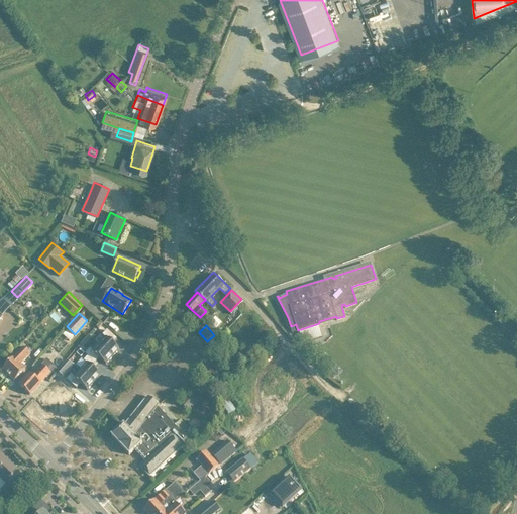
[(105,336),(99,342),(113,355),(119,347),(113,341),(117,337),(107,328),(103,333),(105,336)]
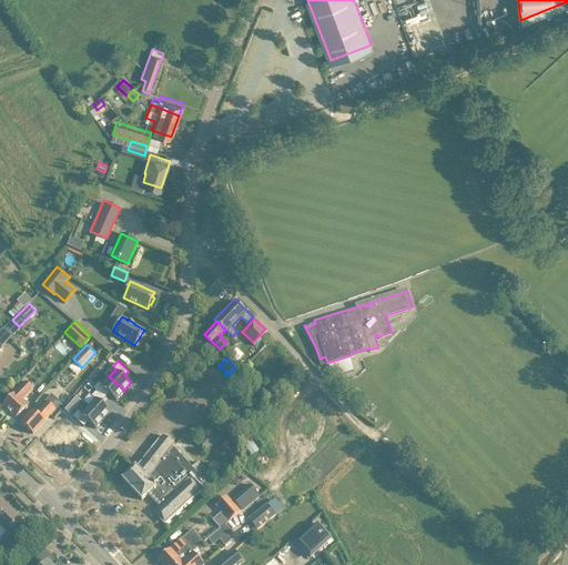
[(174,384),(180,389),(186,381),(181,375),(174,384)]
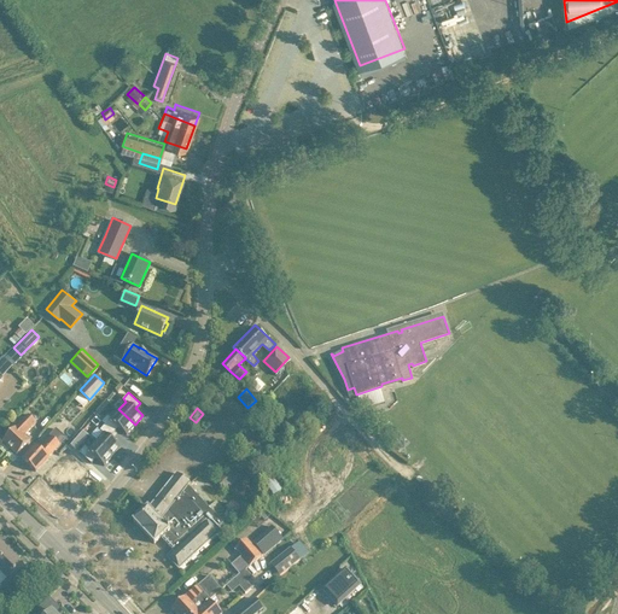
[(108,415),(101,420),(105,424),(106,422),(115,431),(118,426),(127,433),(135,425),(118,409),(111,417),(108,415)]
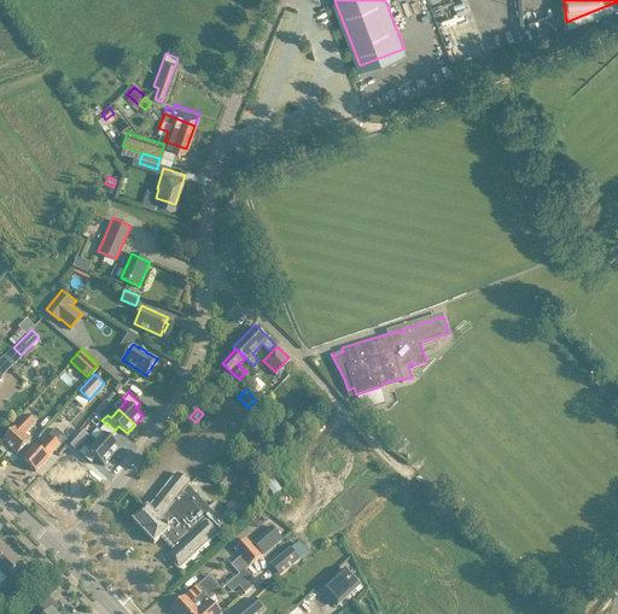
[(80,426),(86,419),(79,411),(73,420),(80,426)]
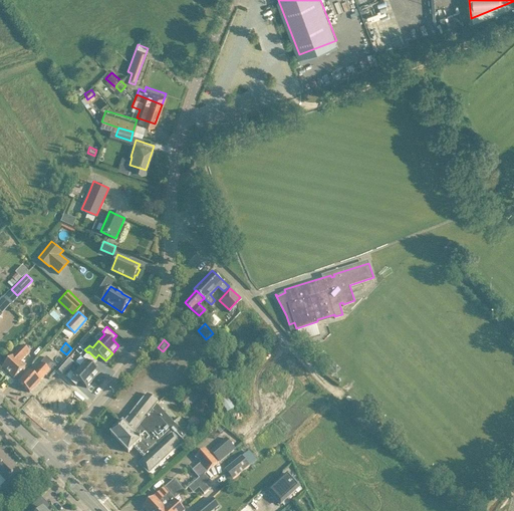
[(20,361),(30,350),(23,343),(3,365),(15,376),(25,365),(20,361)]
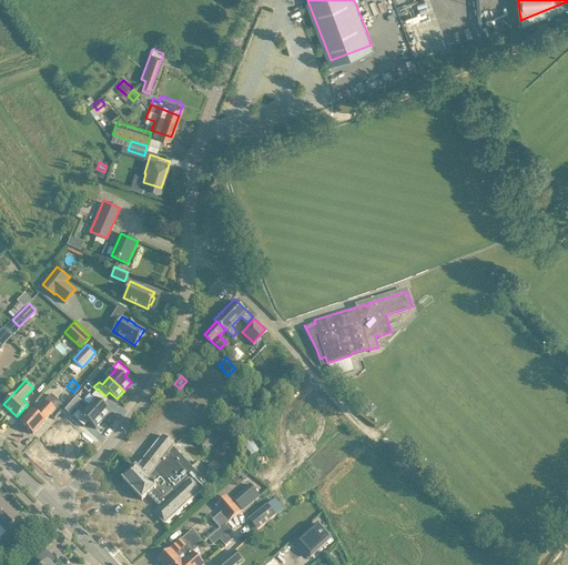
[(348,391),(340,381),(334,385),(344,395),(348,391)]
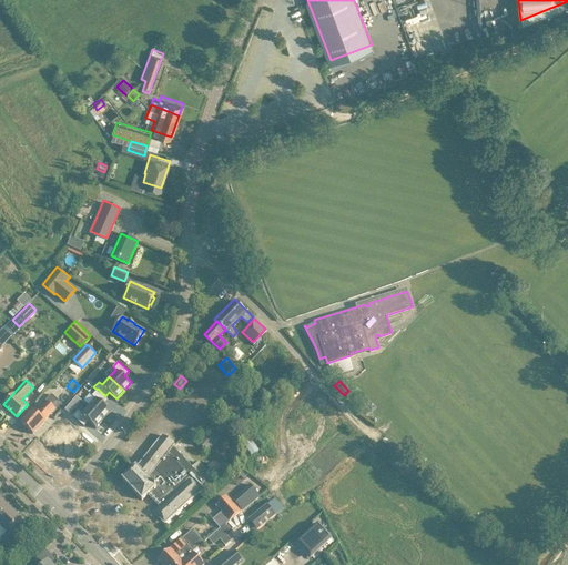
[(89,382),(84,386),(89,391),(93,386),(89,382)]
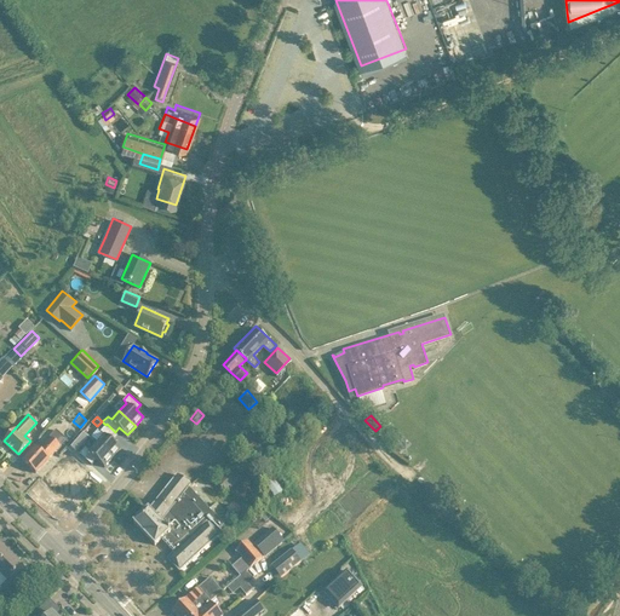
[(104,433),(97,442),(113,456),(121,447),(113,439),(118,435),(115,432),(107,424),(105,425),(101,430),(104,433)]
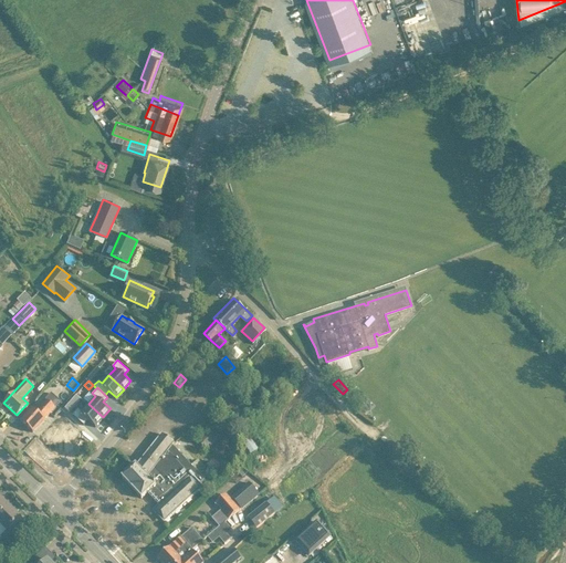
[(21,420),(33,430),(61,399),(53,393),(37,410),(33,407),(21,420)]
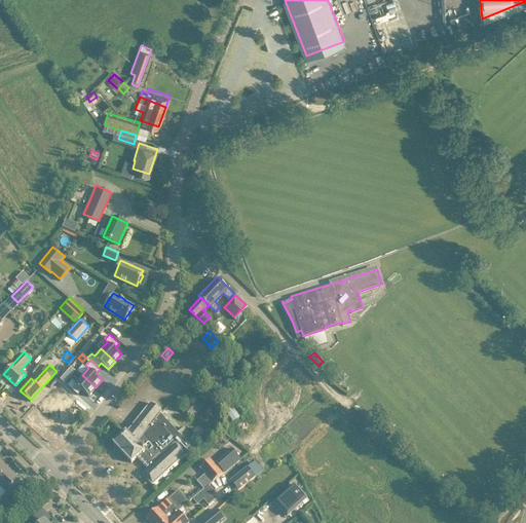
[(64,381),(69,375),(65,372),(60,377),(64,381)]
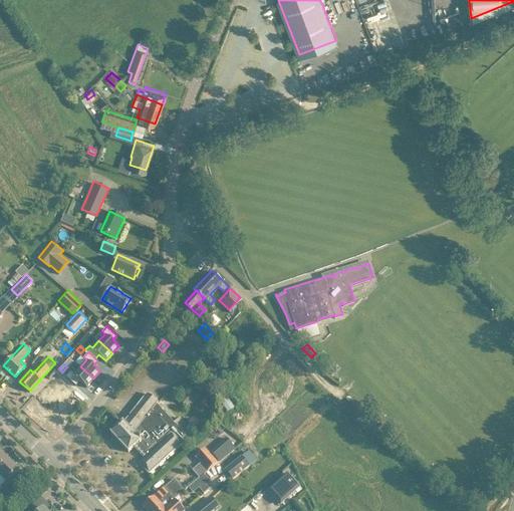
[(70,370),(66,375),(76,384),(80,379),(86,386),(93,378),(80,366),(73,372),(70,370)]
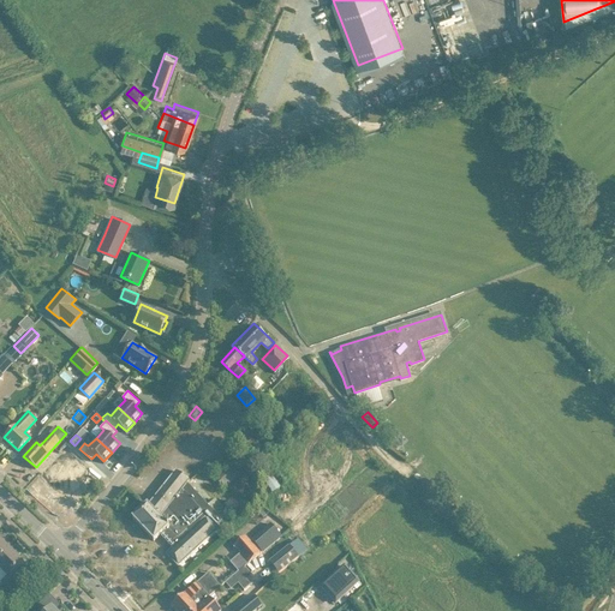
[(73,462),(53,485),(69,499),(87,479),(76,469),(85,460),(66,442),(61,447),(63,447),(67,453),(65,455),(73,462)]
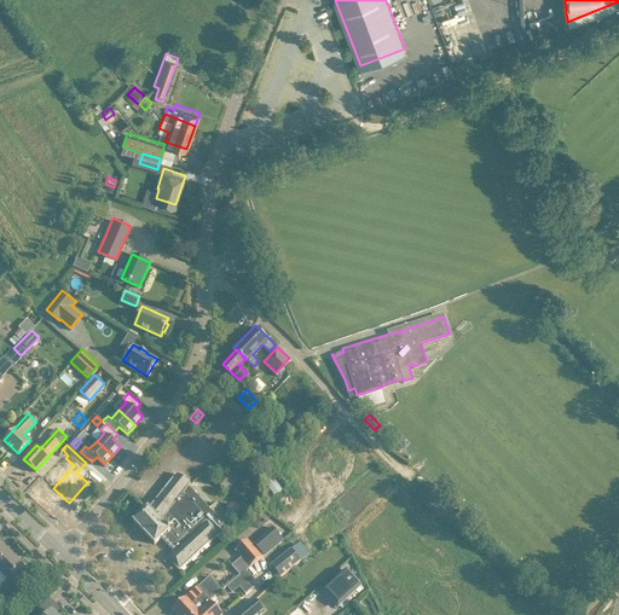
[(162,535),(174,549),(167,556),(179,568),(219,532),(217,528),(224,522),(189,485),(190,482),(177,471),(150,506),(148,505),(133,518),(155,543),(162,535)]
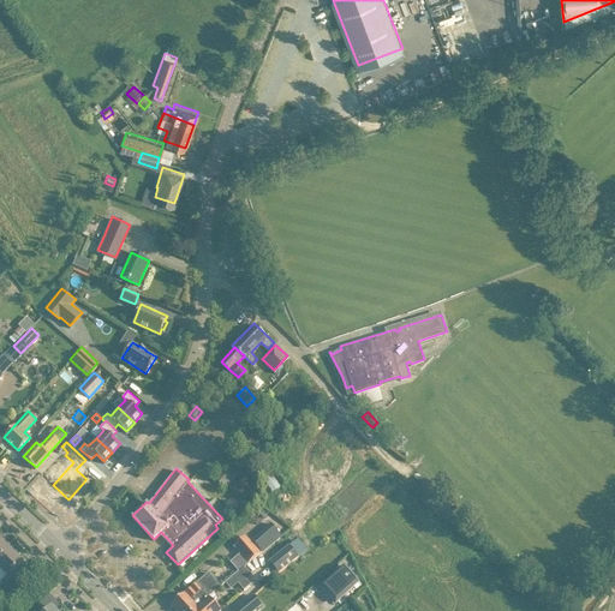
[(431,485),(422,474),(415,481),(424,492),(431,485)]
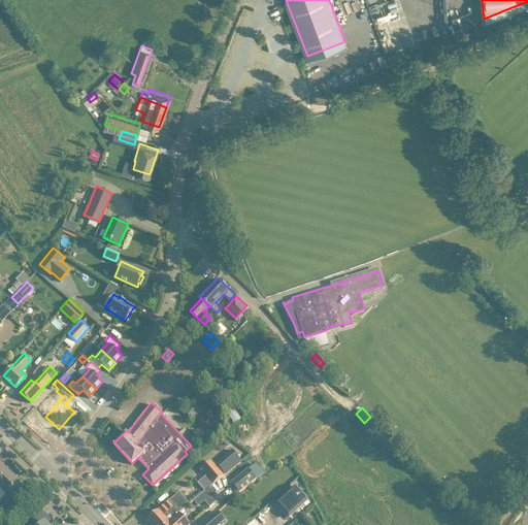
[(216,461),(225,472),(241,459),(232,448),(216,461)]
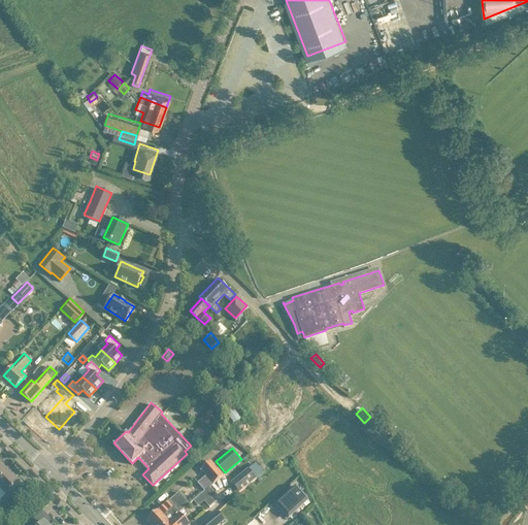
[(258,460),(264,467),(269,463),(263,456),(258,460)]
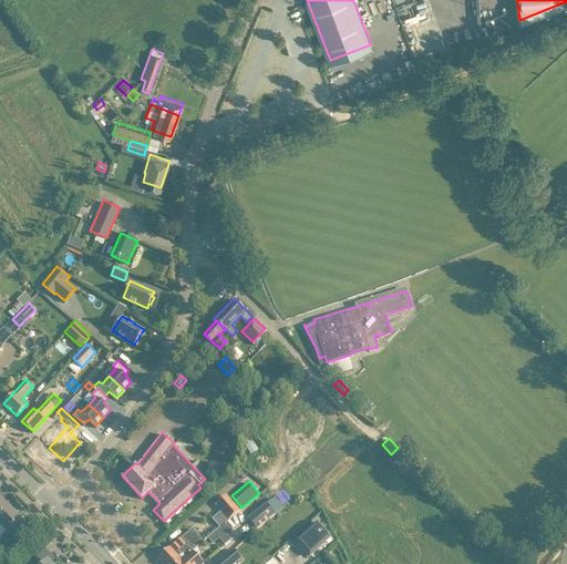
[(220,509),(212,516),(219,525),(226,520),(240,509),(241,508),(232,495),(230,496),(227,493),(215,502),(220,509)]
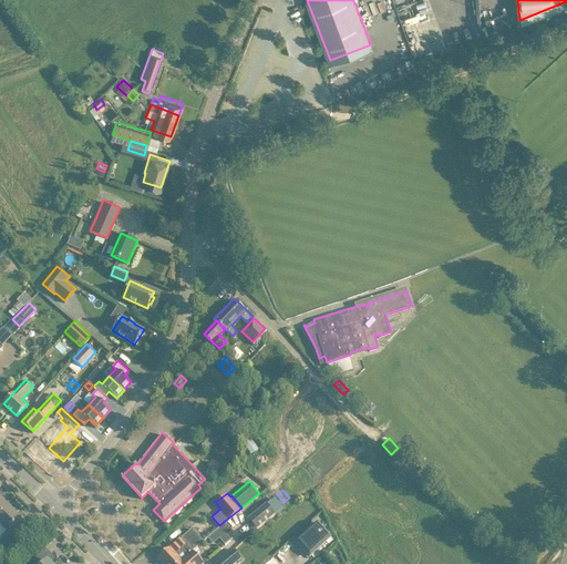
[(247,516),(257,527),(275,512),(266,501),(247,516)]
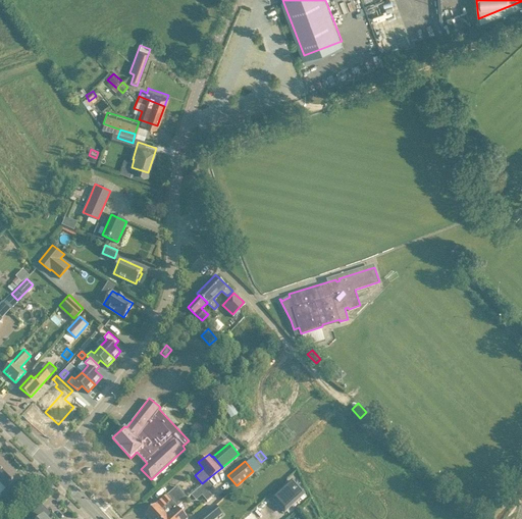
[(0,492),(1,494),(7,500),(18,488),(12,482),(19,476),(7,465),(0,471),(0,492)]
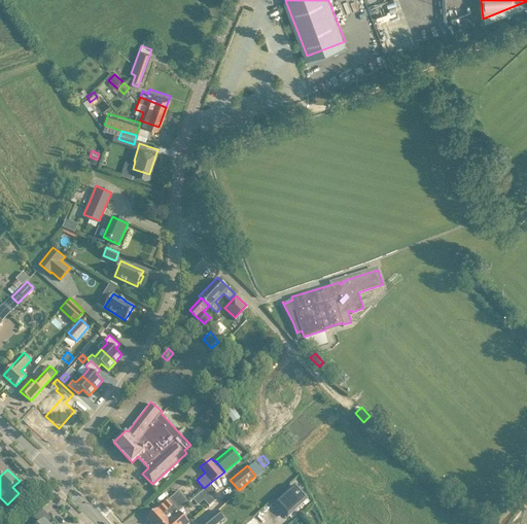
[(294,484),(275,502),(287,516),(308,497),(294,484)]
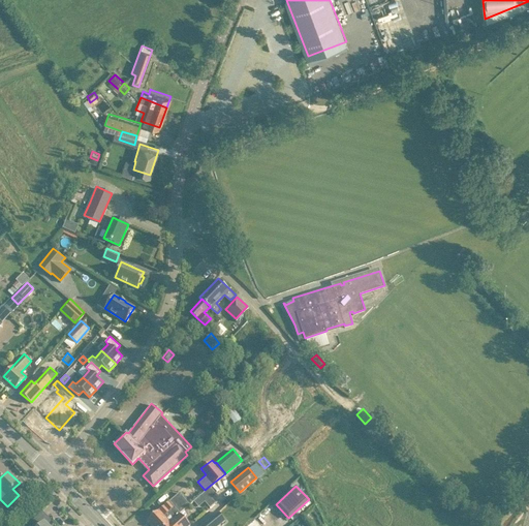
[(217,493),(211,487),(194,500),(198,504),(205,500),(210,505),(215,501),(212,497),(217,493)]
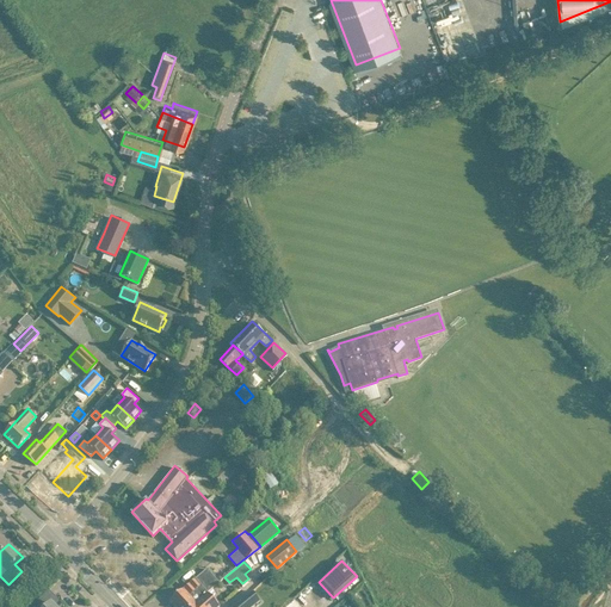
[(184,588),(170,600),(177,606),(192,606),(193,606),(198,604),(197,602),(209,592),(208,590),(220,581),(207,567),(195,577),(201,583),(190,594),(184,588)]
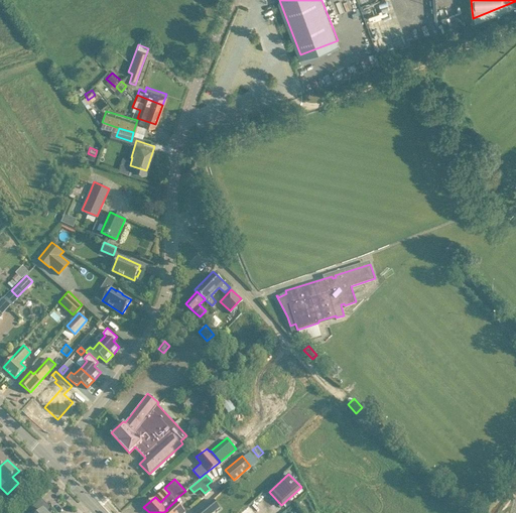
[(52,512),(54,510),(48,505),(46,503),(41,497),(31,507),(36,512),(37,511),(38,512),(52,512)]
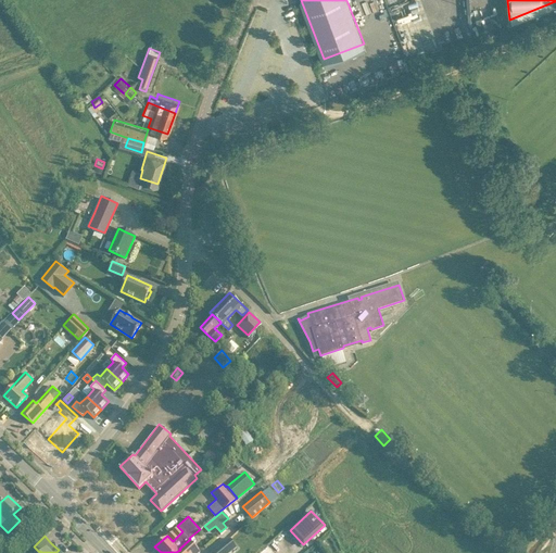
[(226,552),(237,544),(230,537),(210,552),(226,552)]
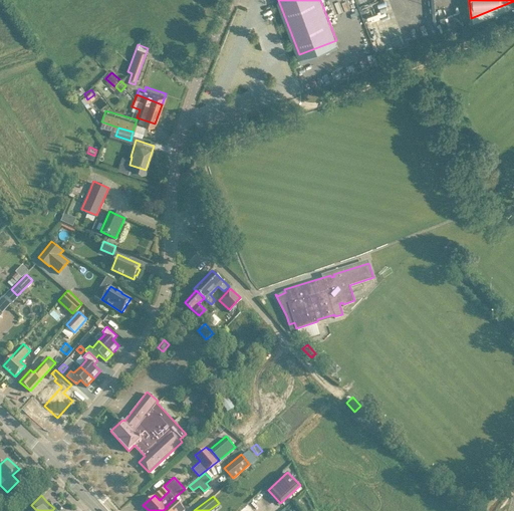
[(162,510),(182,510),(185,508),(176,498),(166,507),(167,508),(163,510),(162,510)]
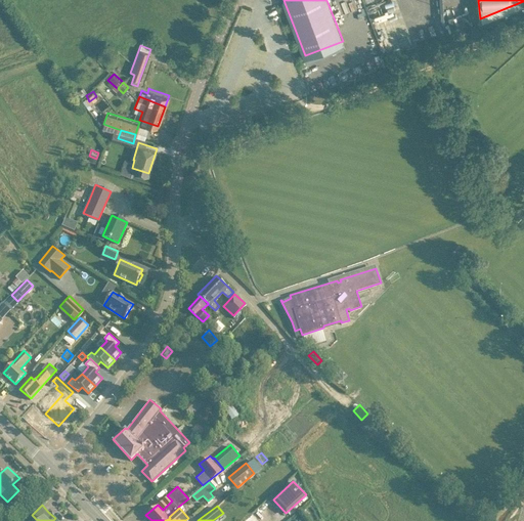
[(252,512),(244,519),(245,520),(258,520),(260,520),(252,512)]
